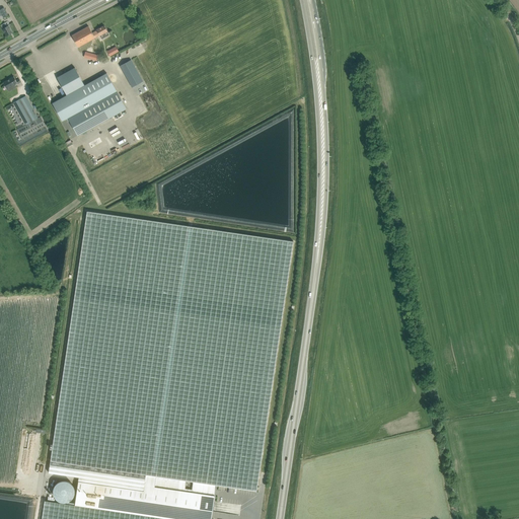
[(8,14),(4,7),(0,9),(0,11),(3,17),(8,14)]
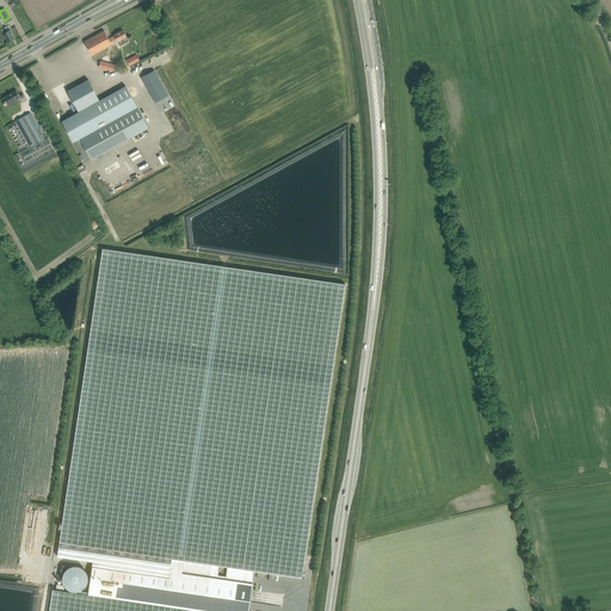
[(14,38),(12,34),(10,30),(8,31),(6,26),(1,30),(4,34),(8,42),(10,42),(12,41),(14,38)]
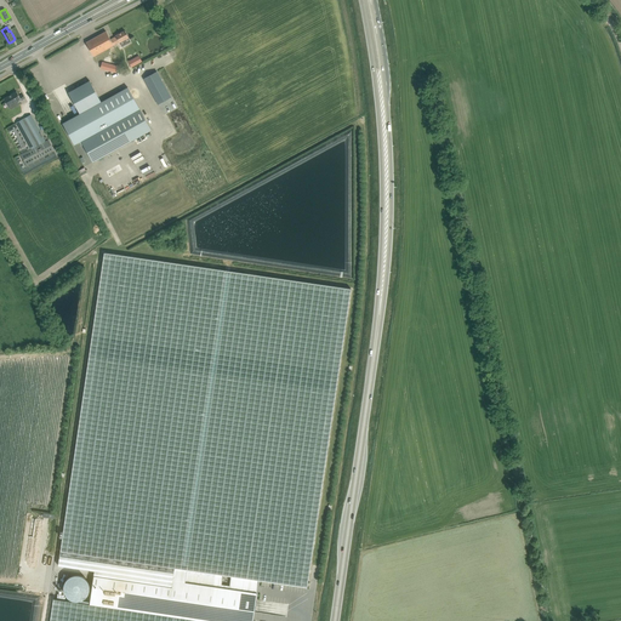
[(107,32),(86,43),(93,56),(119,43),(129,38),(125,30),(115,35),(117,36),(110,39),(107,32)]
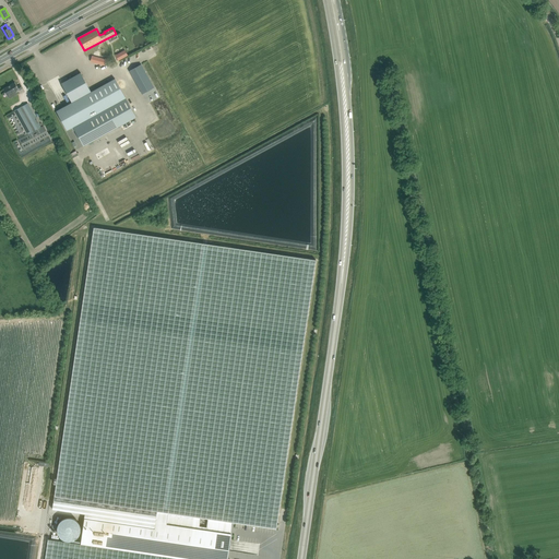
[(92,56),(91,61),(105,66),(106,60),(92,56)]
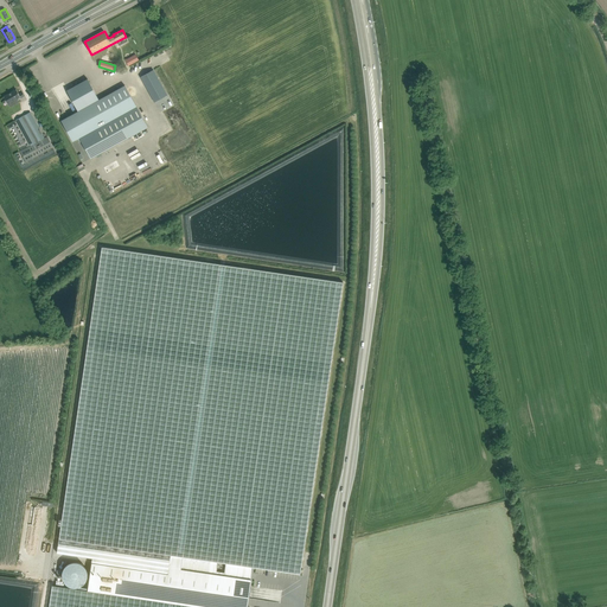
[(154,69),(140,77),(152,98),(160,94),(163,98),(168,95),(154,69)]
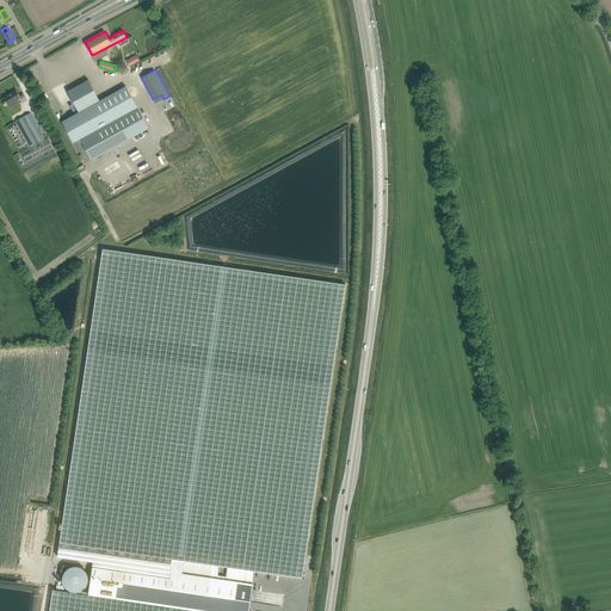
[(79,112),(62,122),(73,142),(80,139),(84,146),(92,160),(149,128),(125,86),(100,100),(88,80),(73,88),(75,93),(71,97),(79,112)]
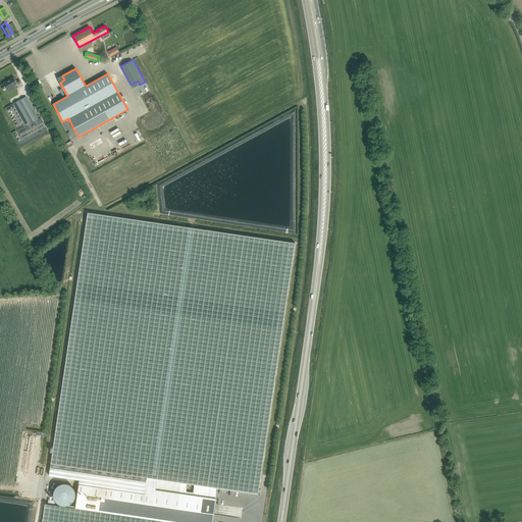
[(7,81),(3,84),(6,90),(7,89),(7,90),(15,86),(14,85),(17,83),(18,84),(21,83),(19,80),(16,81),(14,76),(10,80),(9,79),(7,81)]
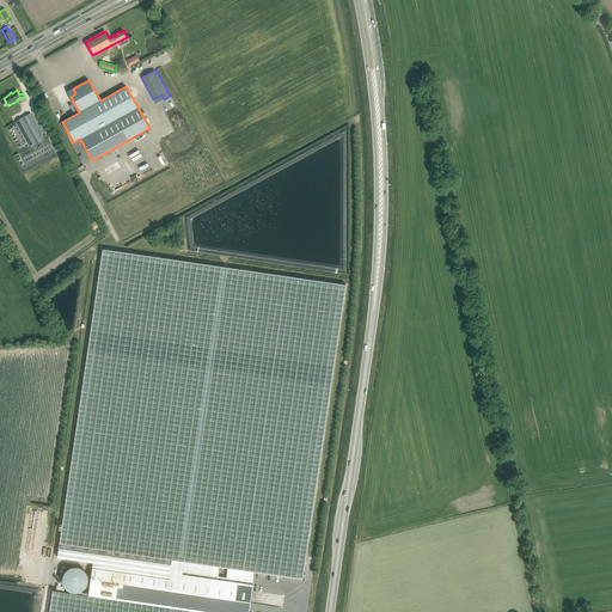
[(16,121),(17,123),(7,128),(28,163),(53,148),(48,138),(46,139),(31,112),(16,121)]
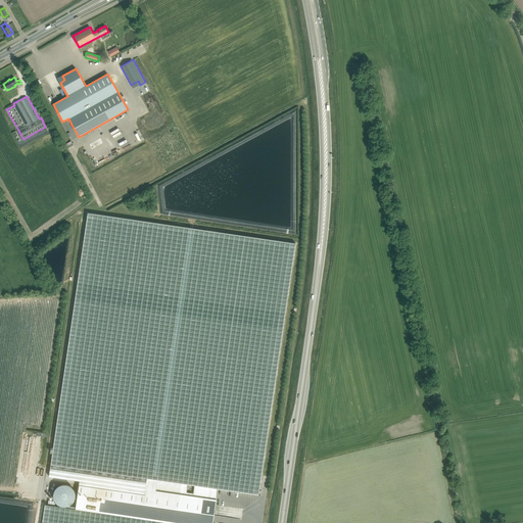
[(84,151),(86,154),(93,150),(90,144),(85,147),(86,150),(84,151)]
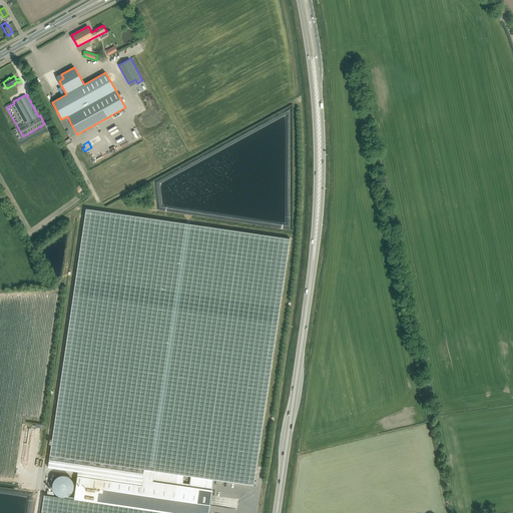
[(44,494),(41,512),(208,512),(210,505),(211,495),(212,489),(211,489),(211,487),(212,487),(214,479),(253,485),(290,238),(86,208),(48,467),(78,471),(74,499),(44,494)]
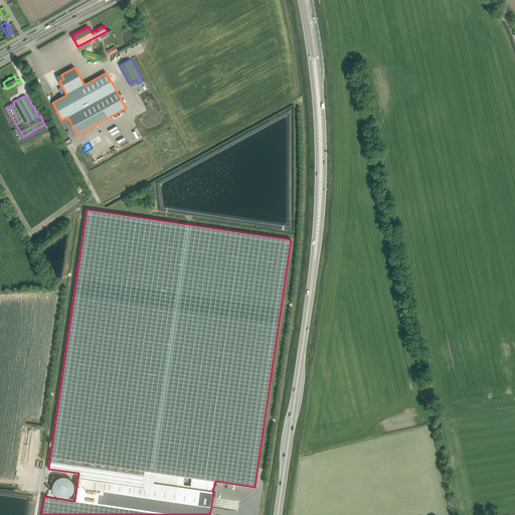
[(56,496),(59,497),(63,498),(66,498),(70,496),(72,493),(74,490),(74,486),(73,483),(71,480),(68,478),(64,477),(60,477),(57,478),(55,480),(53,483),(52,486),(53,490),(54,493),(56,496)]
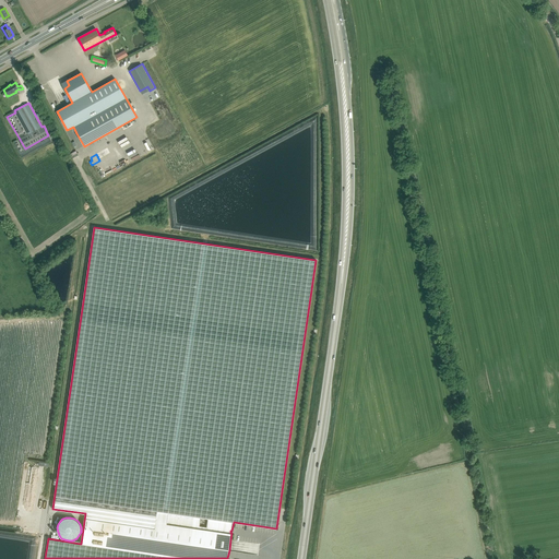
[(239,540),(238,551),(258,554),(259,543),(239,540)]
